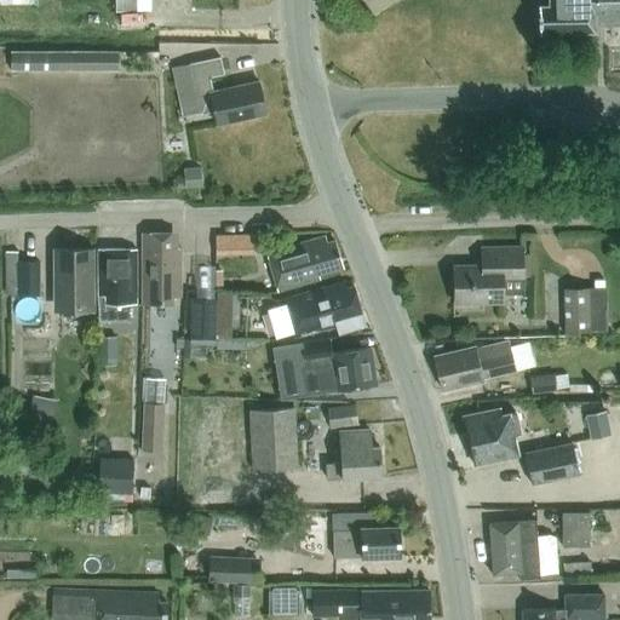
[(619,0),(550,0),(551,5),(539,5),(540,32),(596,30),(595,24),(619,23),(619,0)]
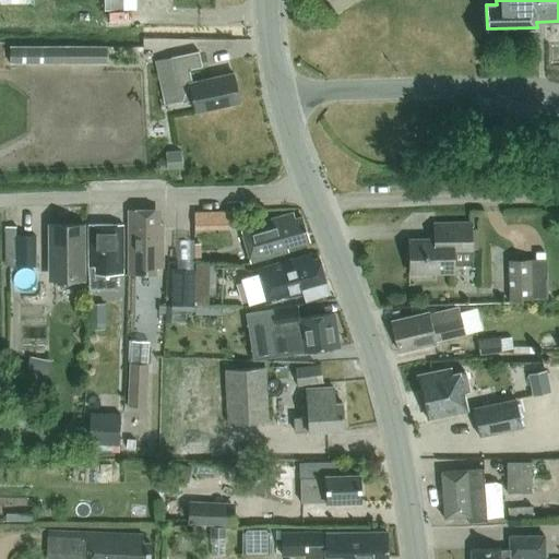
[(134,25),(134,7),(107,7),(107,25),(134,25)]
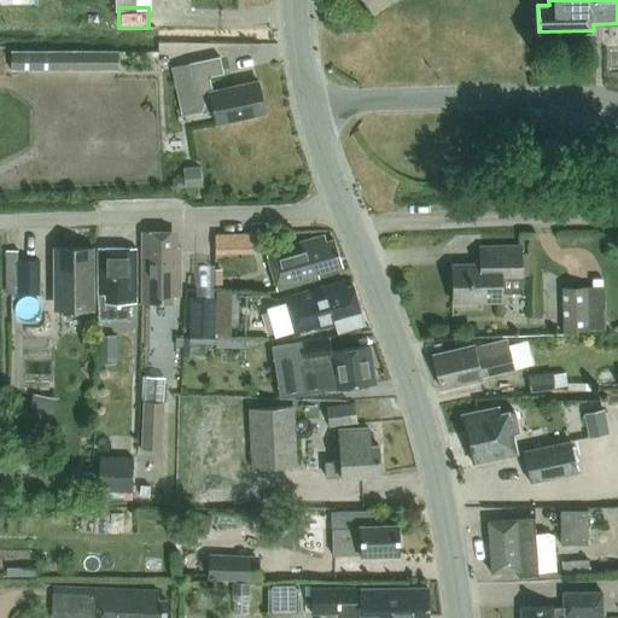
[(79,71),(79,51),(11,51),(11,70),(79,71)]
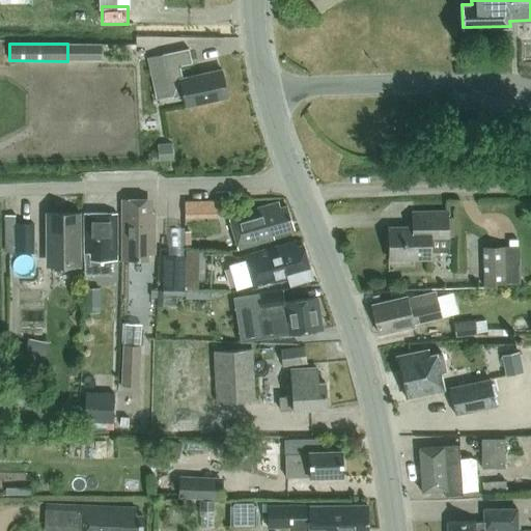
[(67,44),(67,61),(102,61),(102,44),(67,44)]
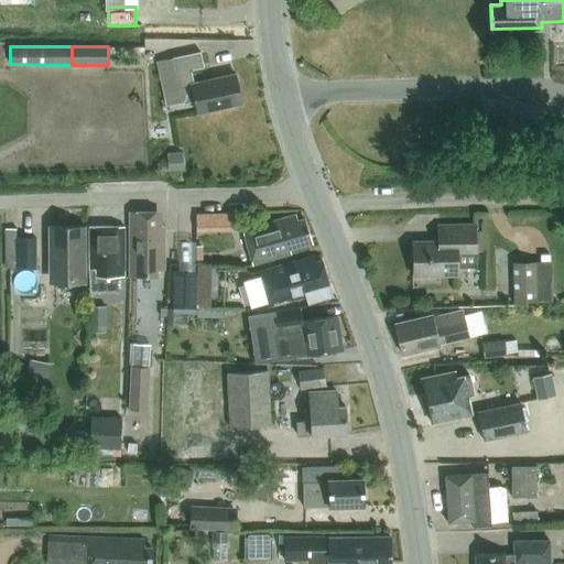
[(191,71),(204,67),(201,52),(156,62),(165,104),(183,100),(184,104),(195,101),(197,114),(242,104),(236,74),(194,84),(191,71)]
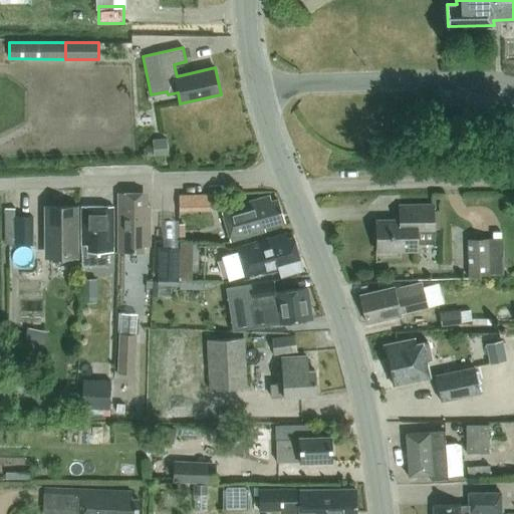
[(167,139),(153,140),(154,156),(168,156),(167,139)]
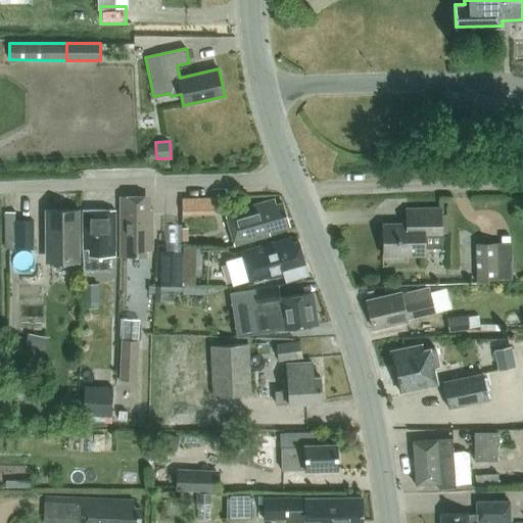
[(184,194),(184,211),(216,211),(216,194),(184,194)]
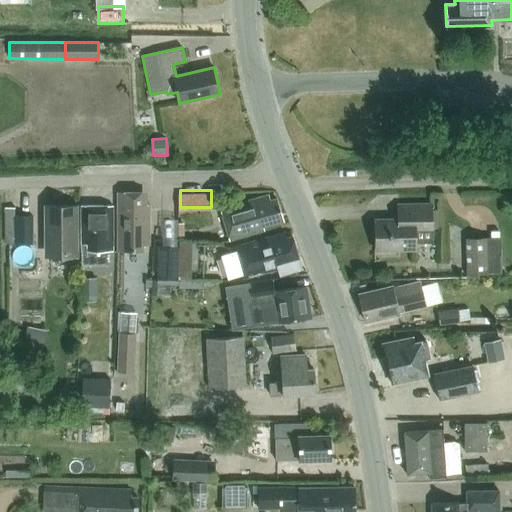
[(263,226),(283,221),(277,199),(270,201),(269,196),(221,209),(230,240),(264,230),(263,226)]
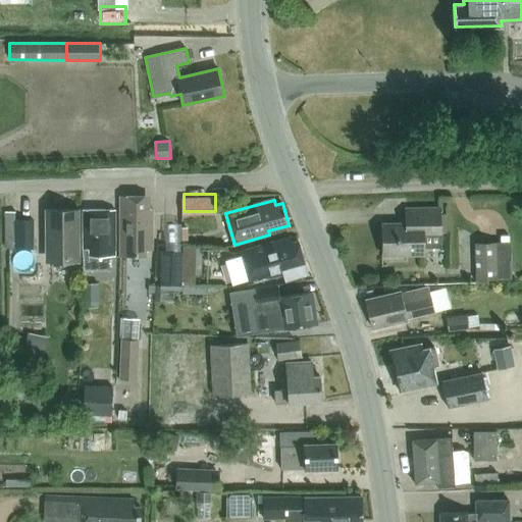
[(120,201),(120,249),(126,249),(126,256),(145,256),(145,249),(152,249),(152,211),(144,211),(144,201),(120,201)]
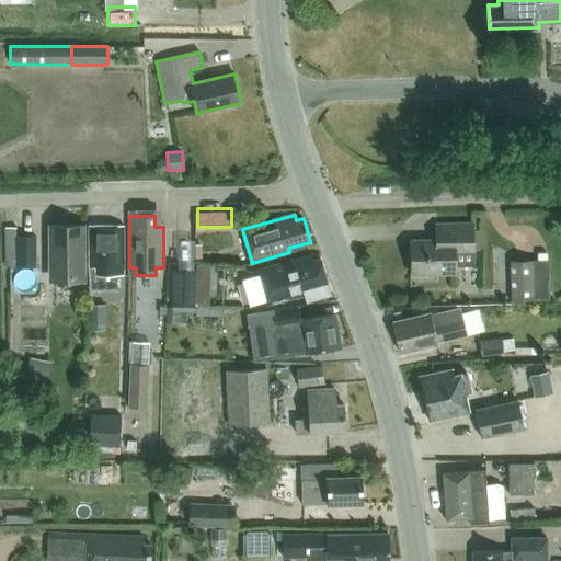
[(436,240),(411,241),(411,275),(456,274),(455,267),(476,267),(474,251),(480,250),(480,224),(436,225),(436,240)]
